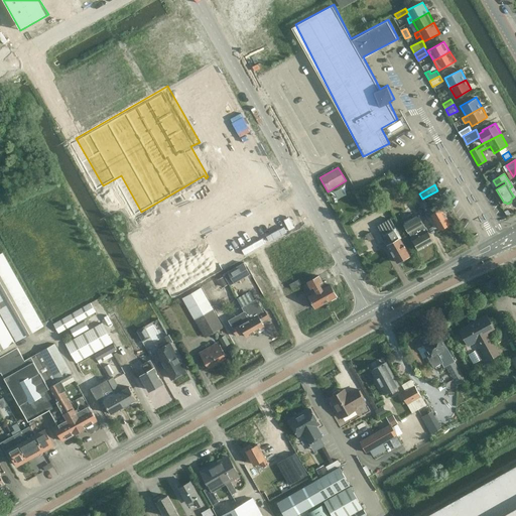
[(436,211),(430,214),(439,229),(450,224),(437,201),(431,204),(436,211)]
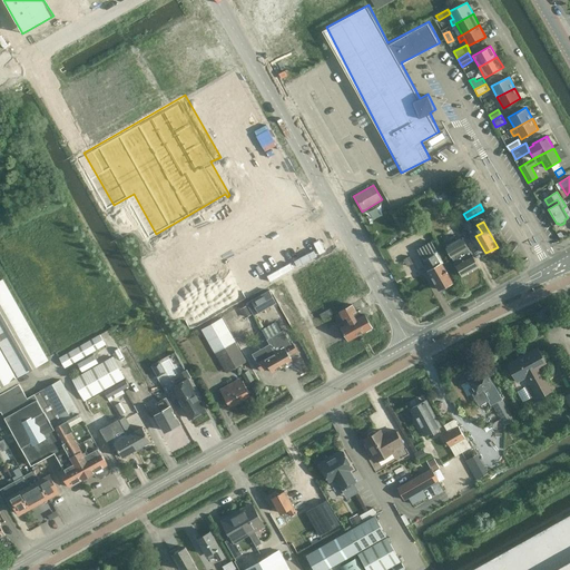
[(462,276),(479,267),(462,237),(445,247),(462,276)]
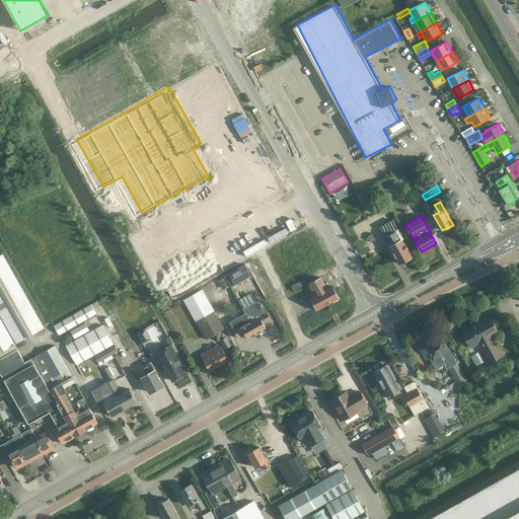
[(412,256),(402,239),(404,239),(393,219),(380,227),(390,245),(389,246),(399,264),(412,256)]
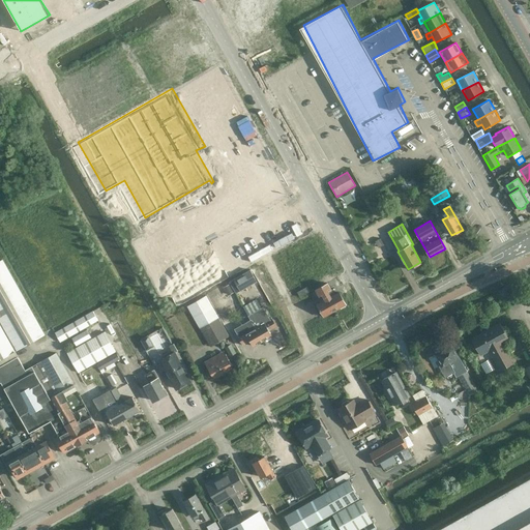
[(381,238),(376,241),(379,247),(384,245),(381,238)]
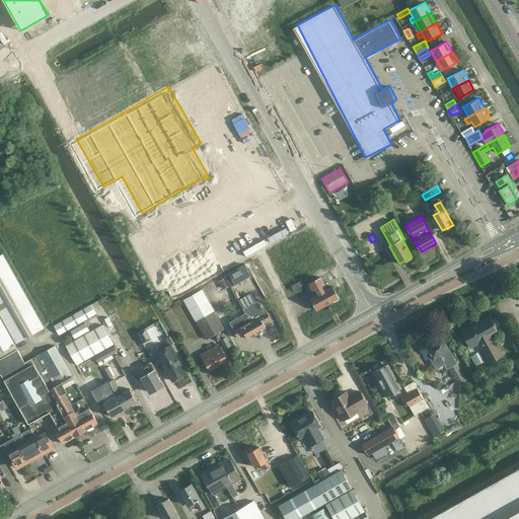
[(0,353),(14,345),(0,318),(0,314),(17,345),(44,328),(2,254),(0,254),(0,353)]
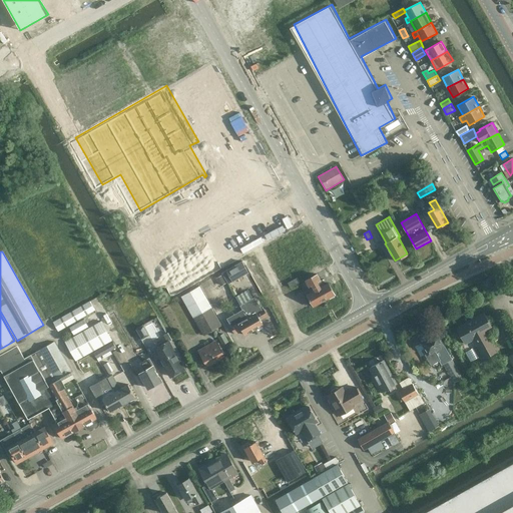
[(242,261),(226,270),(232,282),(248,273),(242,261)]
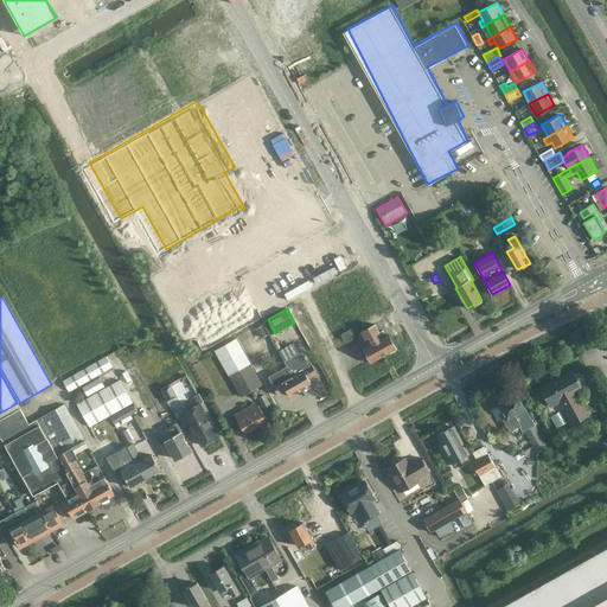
[(369,327),(383,356),(396,349),(388,334),(379,338),(376,333),(379,332),(376,324),(369,327)]
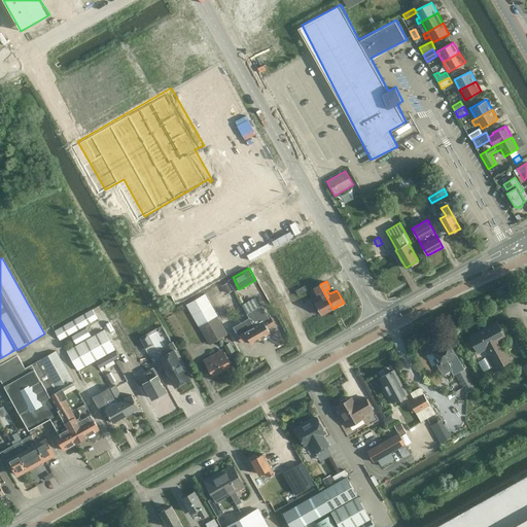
[(320,300),(315,302),(322,315),(332,309),(320,284),(313,288),(320,300)]
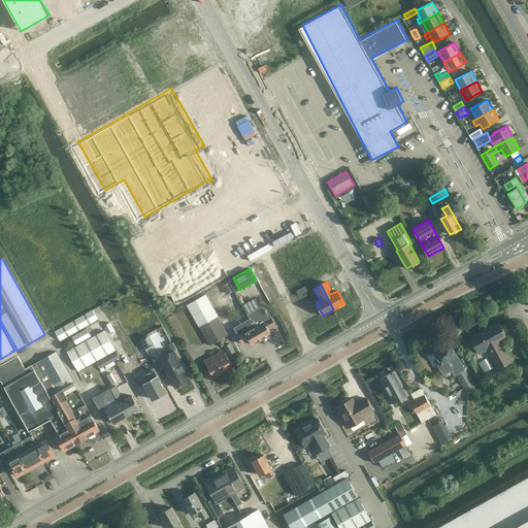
[(204,294),(187,304),(199,326),(208,321),(208,322),(218,317),(204,294)]
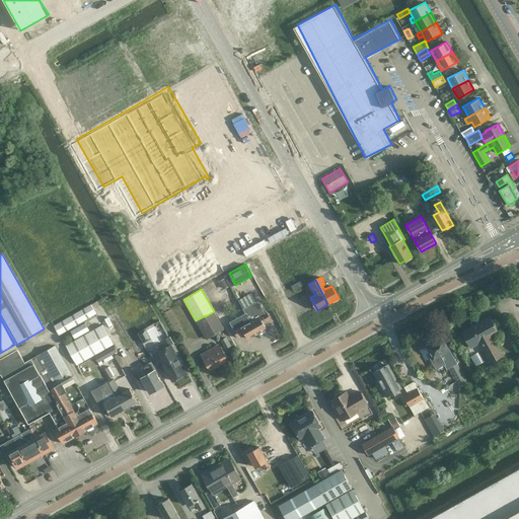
[(245,313),(256,334),(267,328),(264,323),(271,319),(267,312),(265,313),(257,300),(243,309),(245,313)]
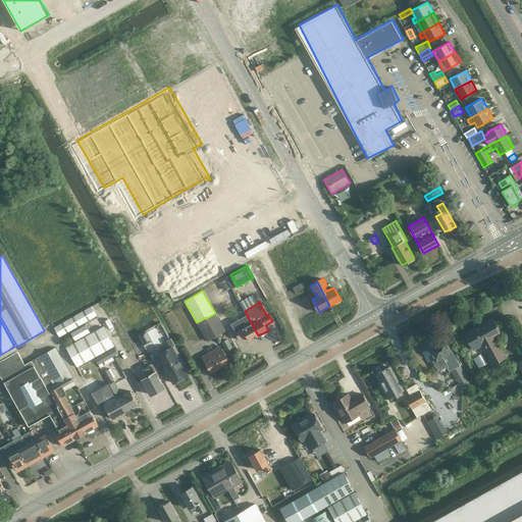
[(59,337),(97,315),(92,306),(54,327),(59,337)]
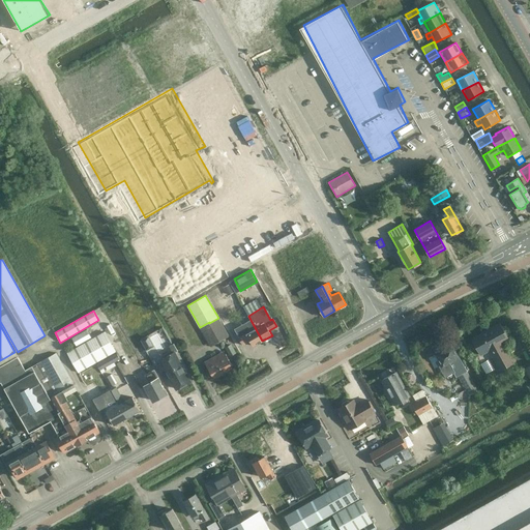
[(219,315),(224,323),(230,320),(225,312),(219,315)]
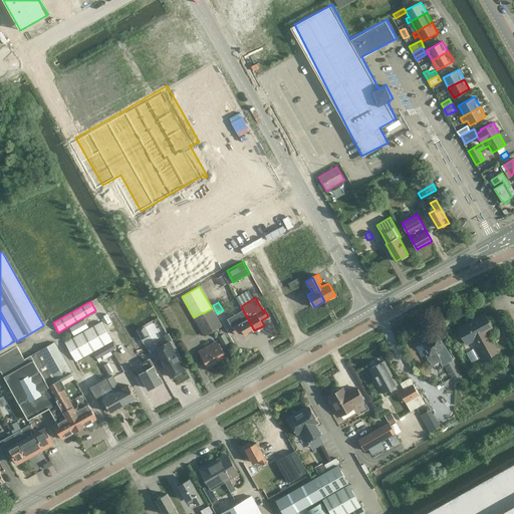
[(222,326),(212,308),(203,313),(203,312),(194,317),(193,317),(204,336),(222,326)]
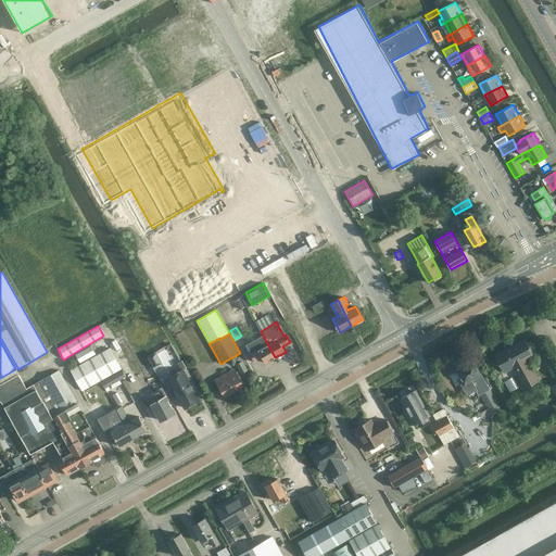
[(264,346),(250,354),(255,363),(262,358),(265,363),(275,357),(263,336),(258,338),(264,346)]
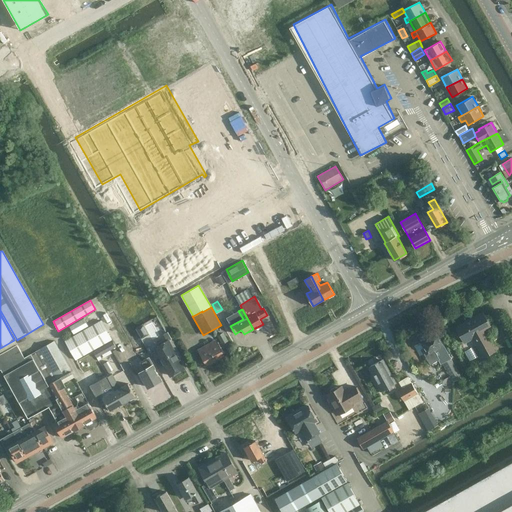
[(455,327),(465,344),(473,340),(483,358),(496,351),(486,332),(492,329),(483,312),(455,327)]
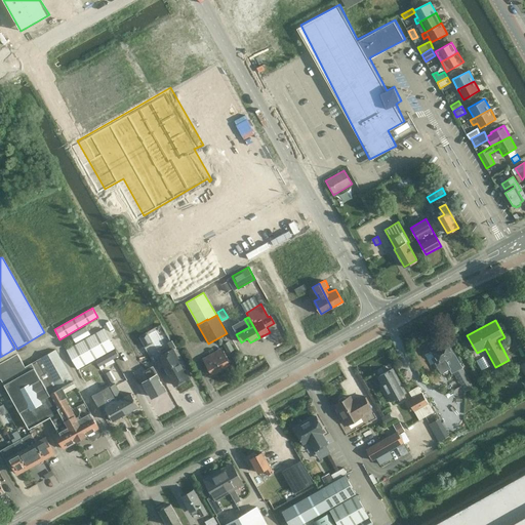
[(76,342),(90,334),(86,326),(72,334),(76,342)]
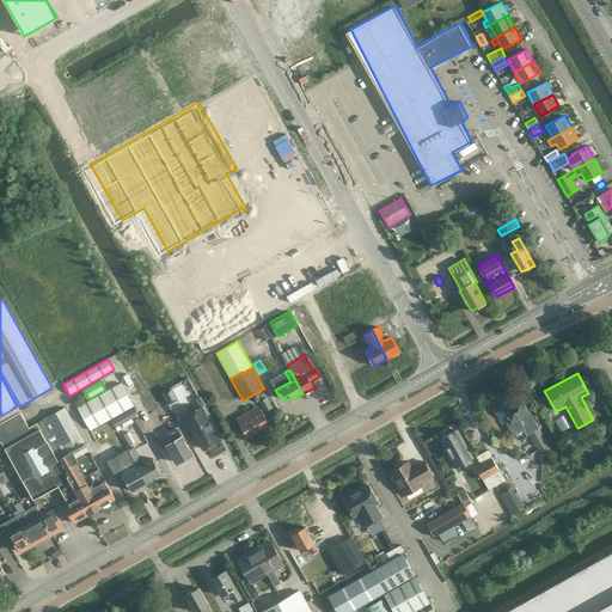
[(121,383),(78,407),(91,430),(134,407),(121,383)]
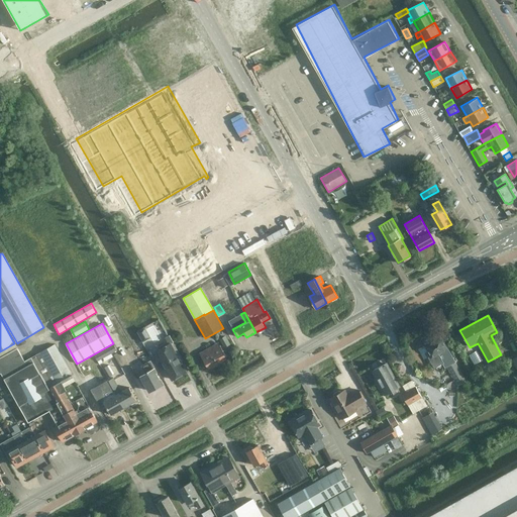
[(144,328),(138,332),(143,341),(149,337),(144,328)]
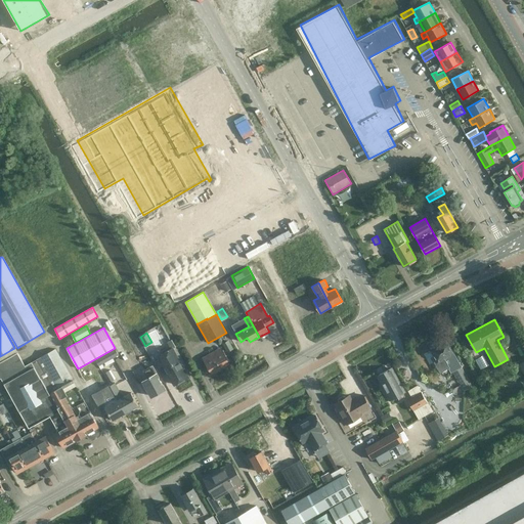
[(228,340),(223,343),(227,351),(232,348),(228,340)]
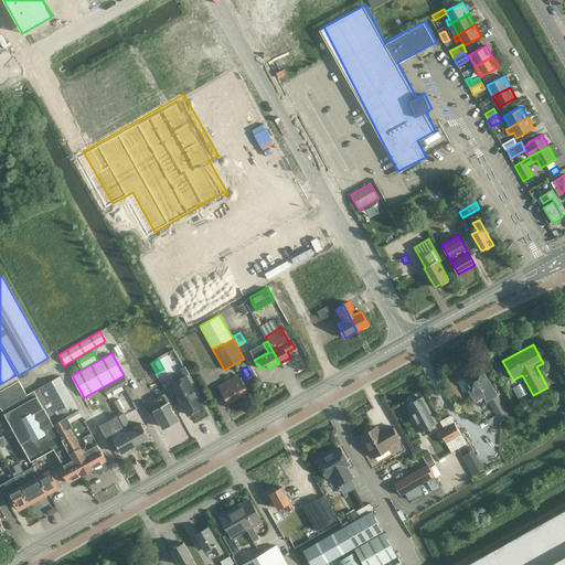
[(480,386),(489,382),(481,369),(465,377),(471,388),(468,391),(475,403),(486,396),(480,386)]
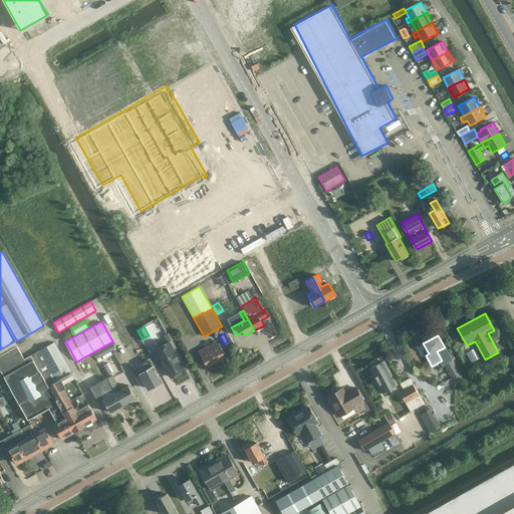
[(217,340),(199,350),(208,366),(226,356),(217,340)]
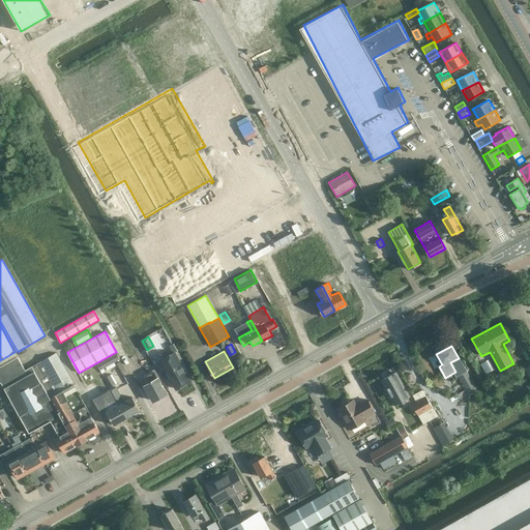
[(56,353),(37,363),(31,366),(34,371),(54,406),(77,446),(87,440),(89,443),(92,444),(99,440),(100,437),(97,434),(100,433),(56,353)]
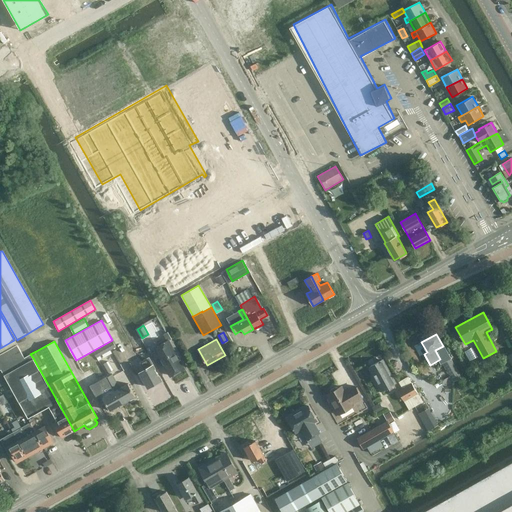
[(116,349),(112,342),(93,352),(96,358),(116,349)]
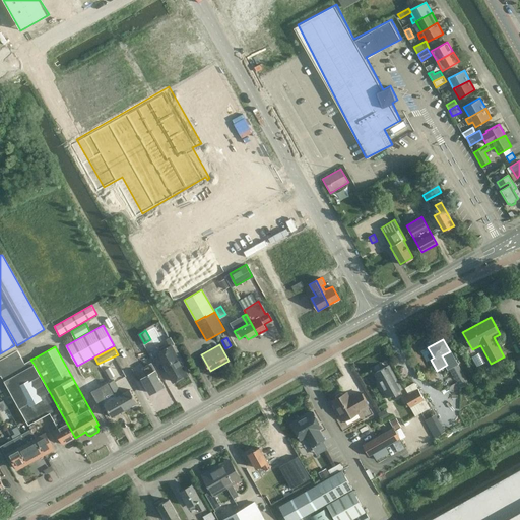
[(178,359),(173,348),(158,355),(173,382),(187,374),(182,366),(183,365),(180,358),(178,359)]
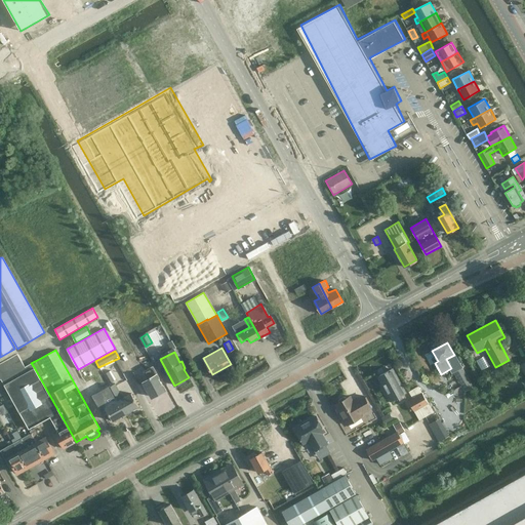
[(54,434),(63,449),(76,442),(53,402),(34,367),(31,363),(25,366),(17,354),(0,363),(0,380),(28,431),(38,425),(49,418),(50,421),(51,420),(58,432),(54,434)]
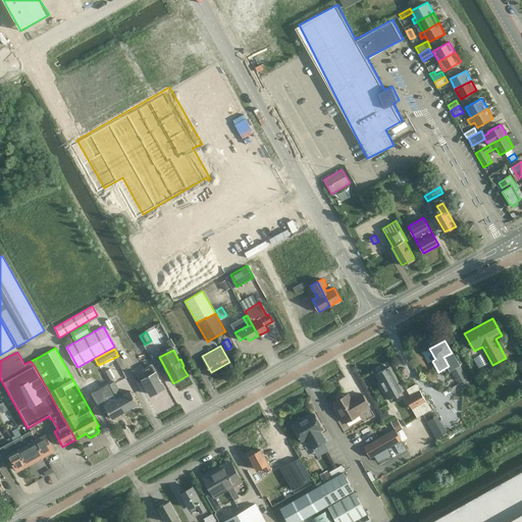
[(481,354),(473,358),(478,368),(486,363),(484,358),(483,357),(481,354)]
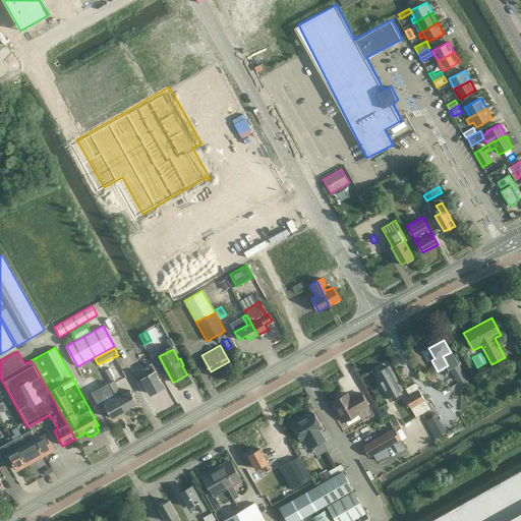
[(163,387),(151,363),(141,368),(147,375),(141,379),(142,379),(141,381),(143,384),(145,384),(151,394),(155,392),(156,393),(160,390),(160,389),(163,387)]
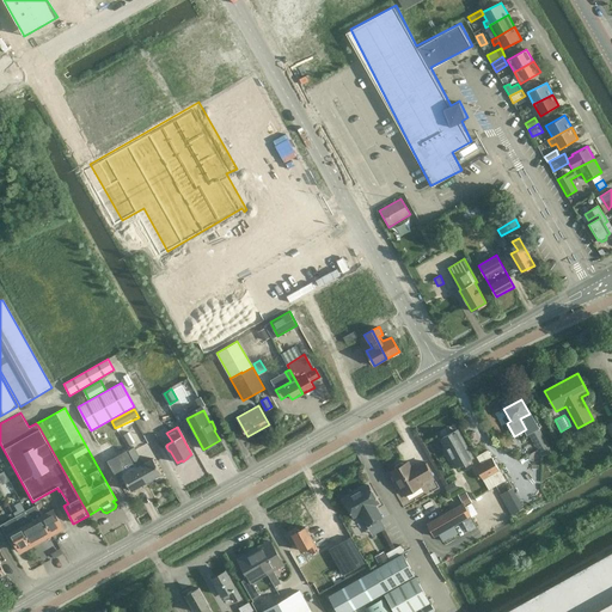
[(538,428),(530,434),(542,457),(551,451),(538,428)]
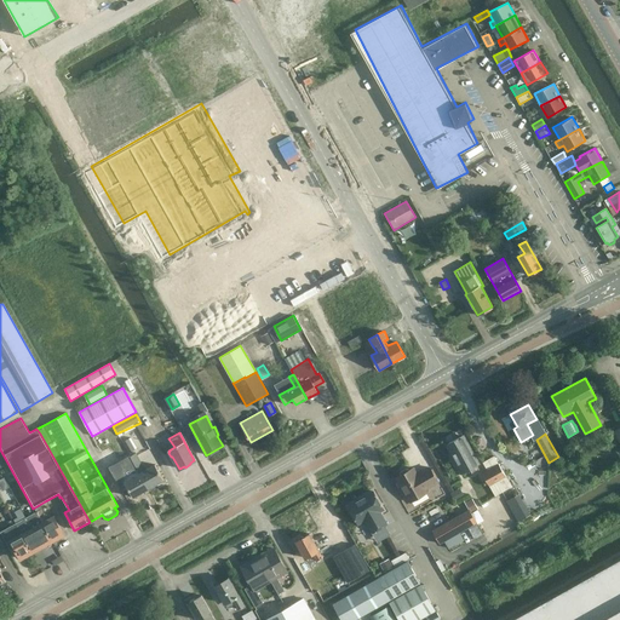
[(461,475),(480,465),(463,436),(446,446),(461,475)]
